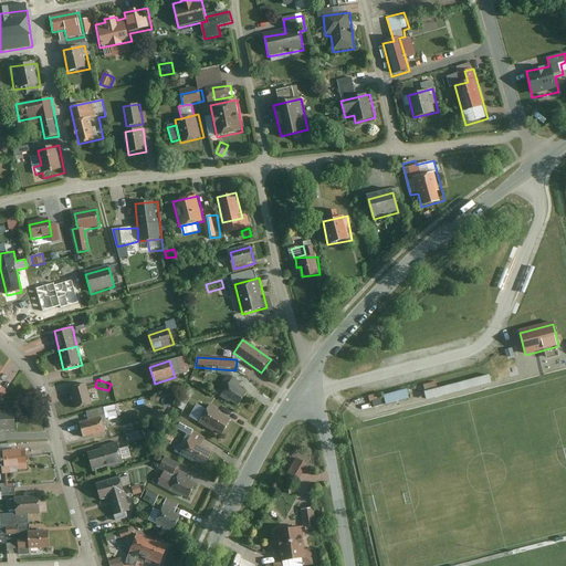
[(249,392),(230,380),(220,395),(240,407),(249,392)]
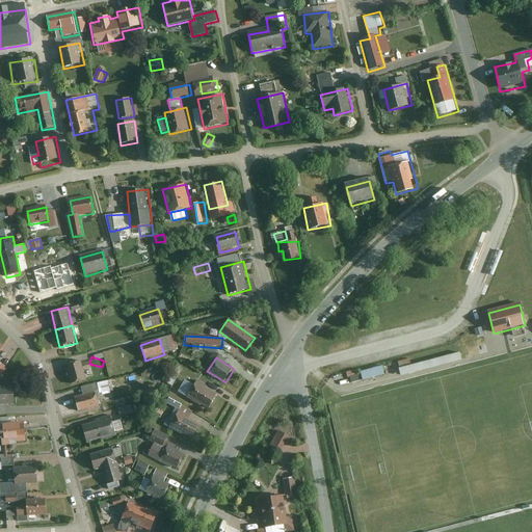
[(83,361),(65,366),(72,386),(88,379),(83,361)]
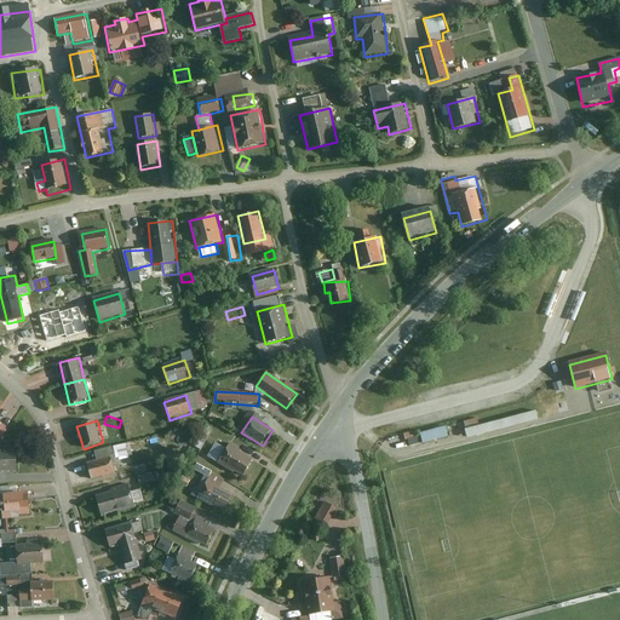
[(453,426),(426,430),(428,441),(454,436),(453,426)]
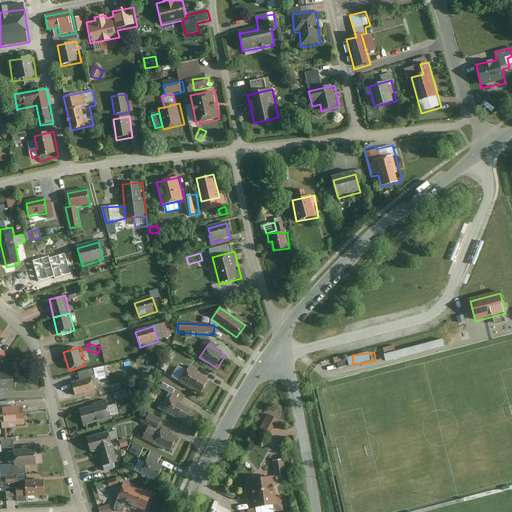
[(351,366),(349,355),(337,357),(339,368),(351,366)]
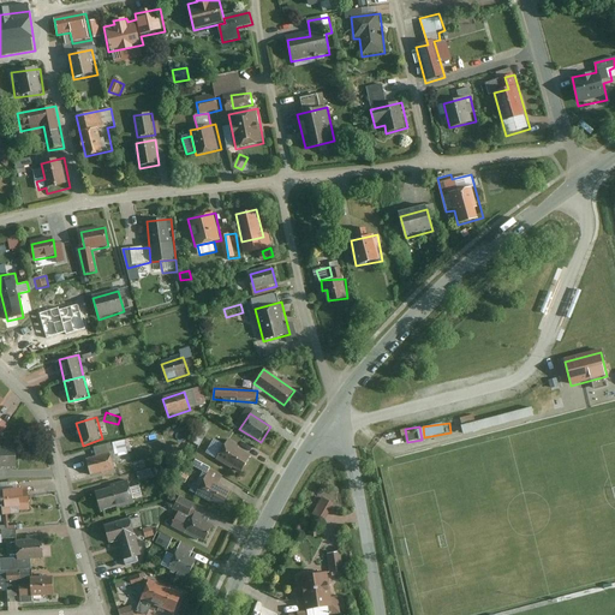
[(254,455),(226,440),(215,460),(242,476),(254,455)]
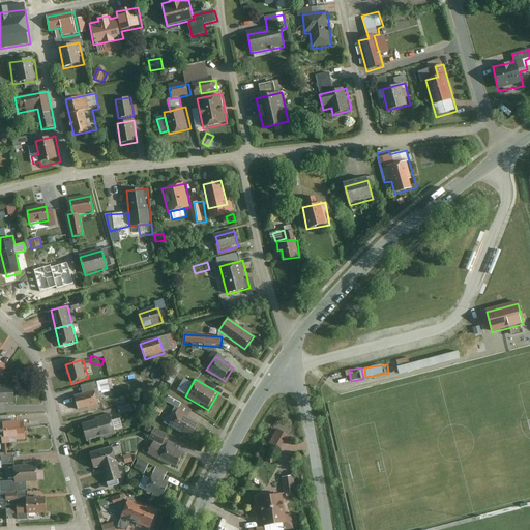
[(109,380),(98,382),(100,394),(111,392),(109,380)]
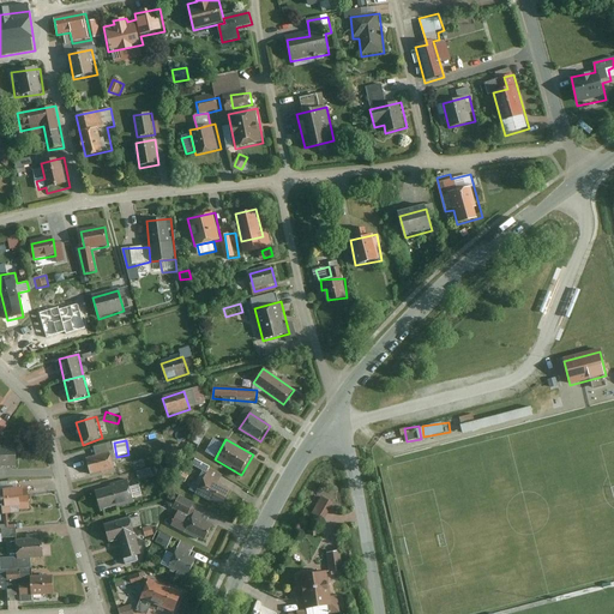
[(0,468),(18,468),(18,449),(0,449),(0,468)]
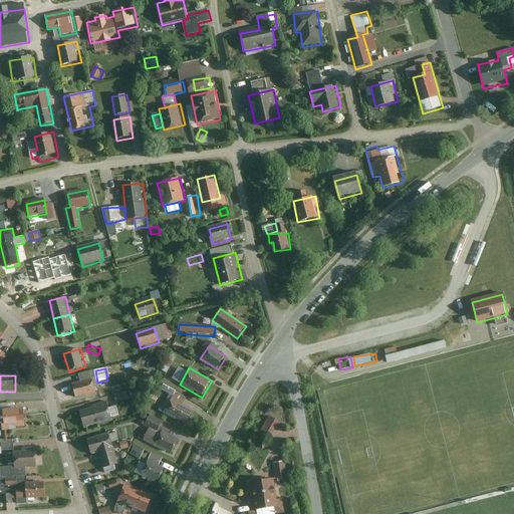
[(93,378),(72,383),(75,399),(96,394),(93,378)]
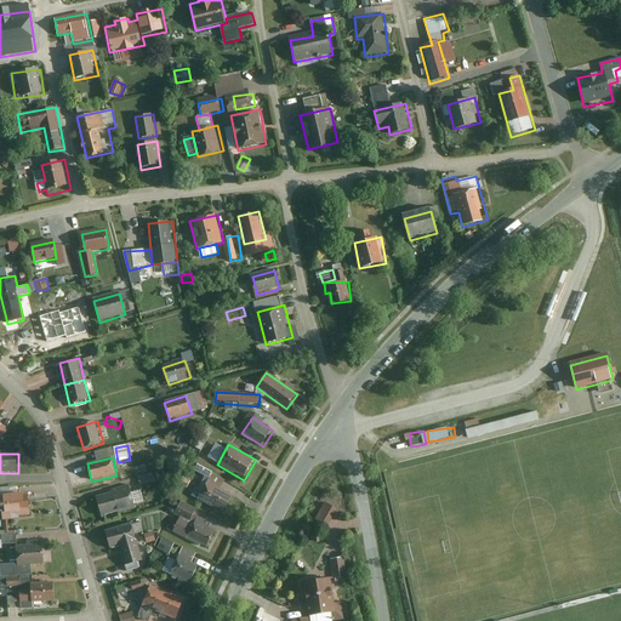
[(235,493),(209,479),(198,501),(226,513),(235,493)]
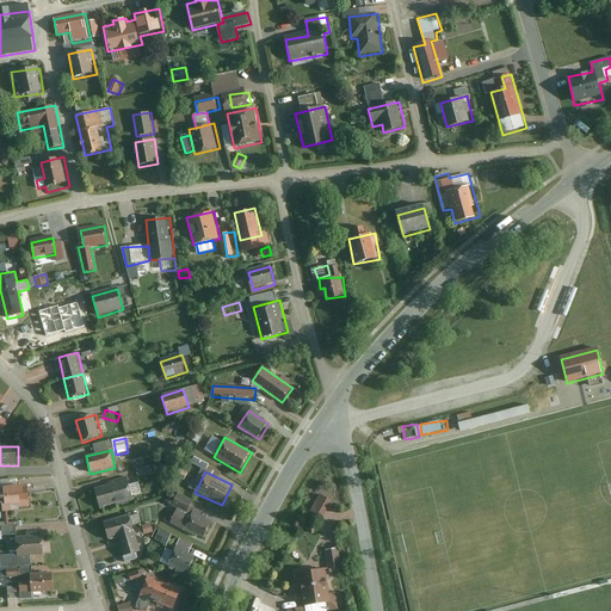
[(128,480),(96,488),(100,510),(135,501),(134,497),(142,494),(139,482),(129,485),(128,480)]
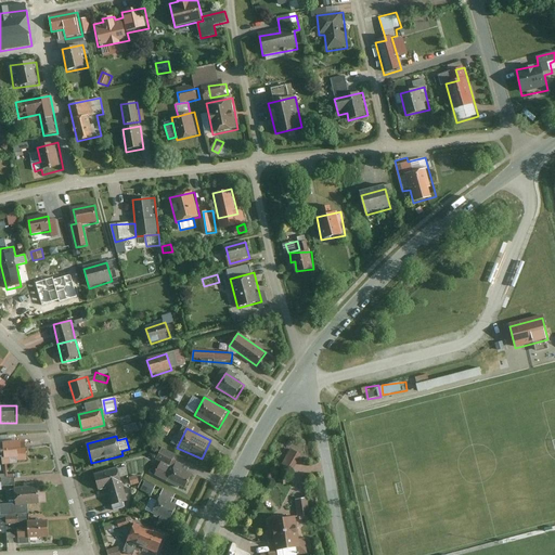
[(22,441),(1,443),(2,460),(2,465),(11,464),(27,463),(27,449),(22,449),(22,441)]
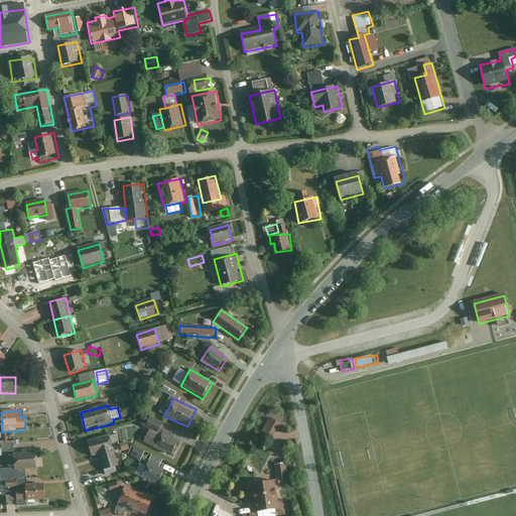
[(276,434),(283,421),(273,415),(266,429),(276,434)]
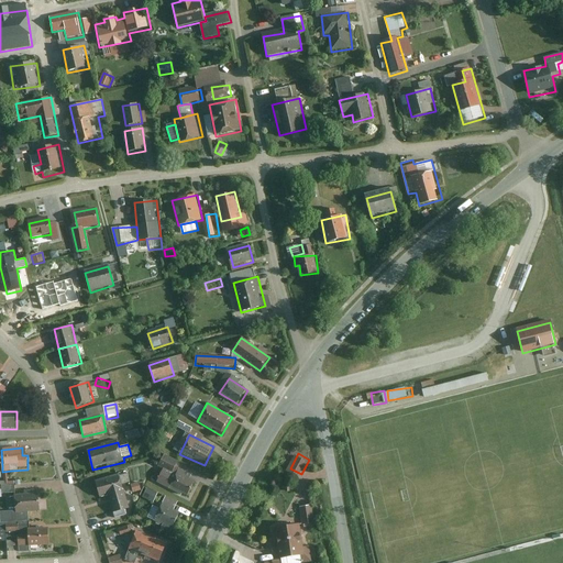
[(179,465),(164,457),(157,468),(162,471),(156,483),(188,498),(196,483),(175,472),(179,465)]
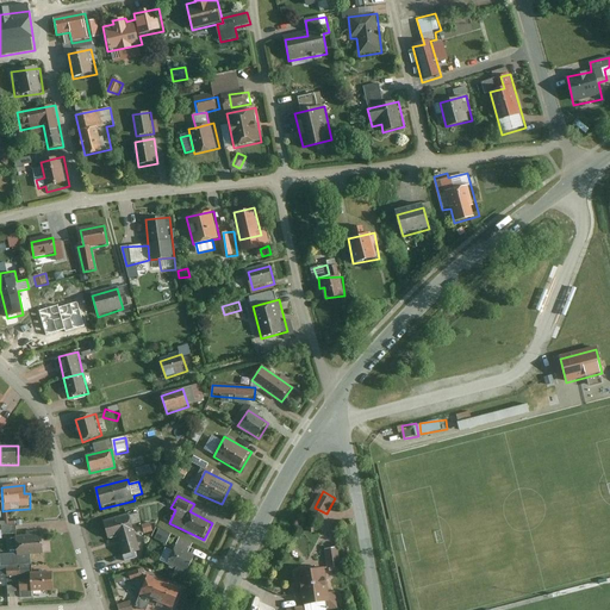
[(12,510),(2,511),(4,522),(13,522),(12,510)]
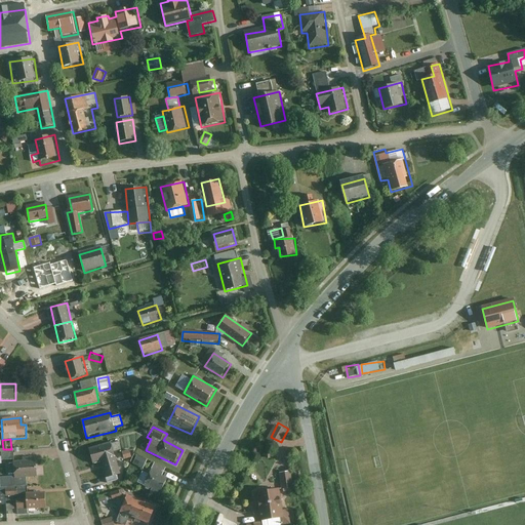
[(112,441),(89,447),(94,465),(101,463),(105,479),(121,475),(112,441)]
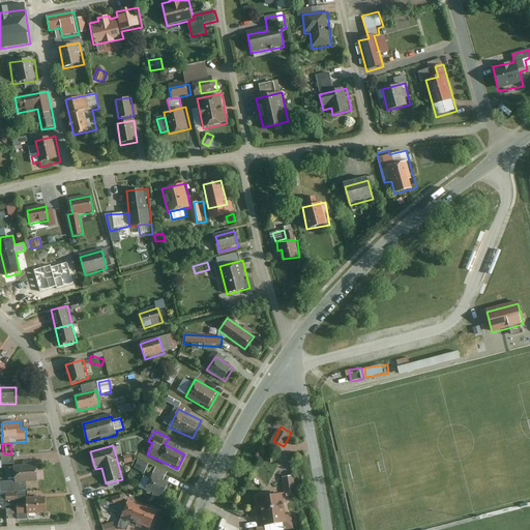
[(131,454),(123,457),(126,465),(134,463),(131,454)]
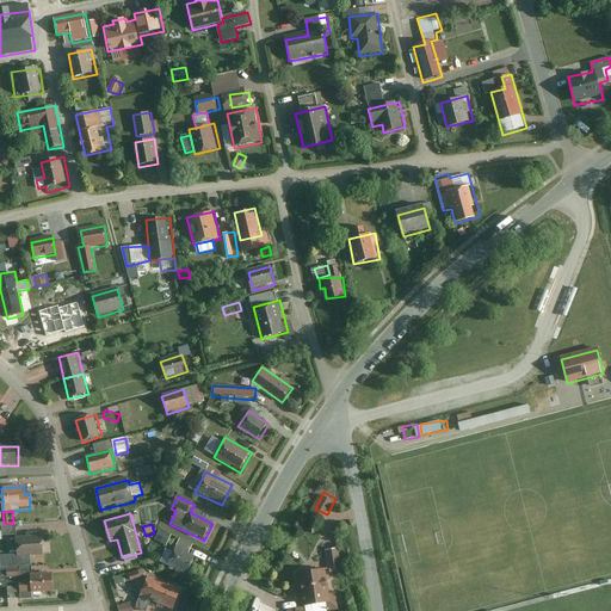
[(170,545),(174,535),(162,529),(158,539),(170,545)]
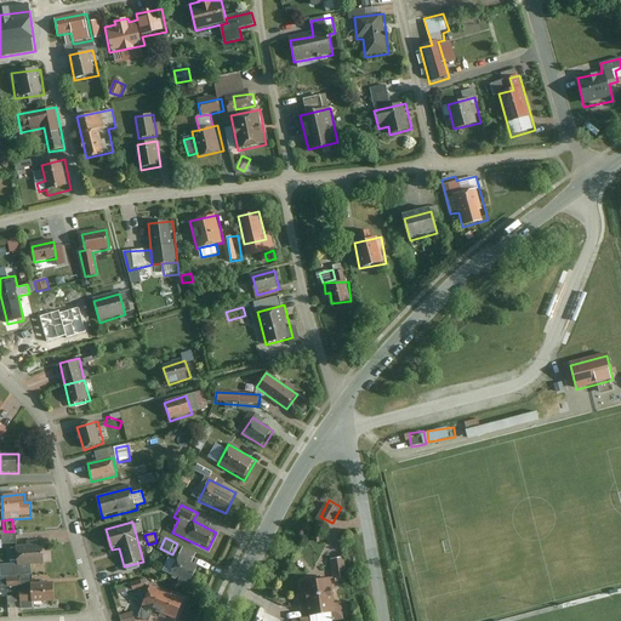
[(45,563),(44,545),(15,547),(16,565),(34,564),(45,563)]
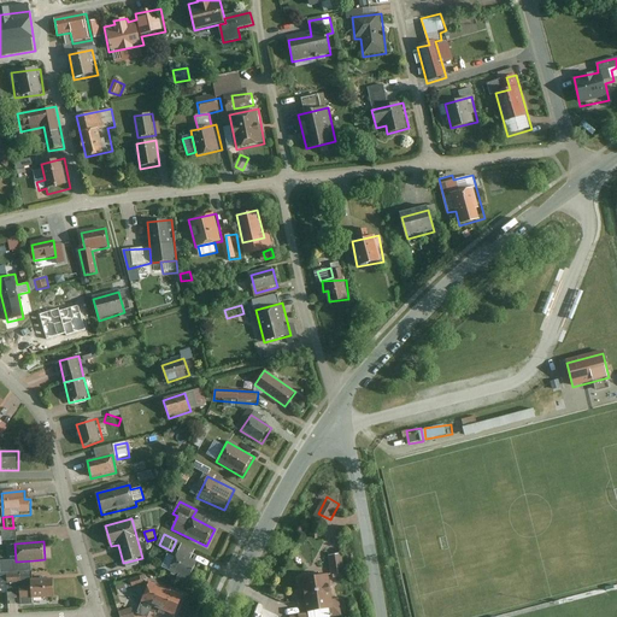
[(198,563),(176,553),(169,569),(191,579),(198,563)]
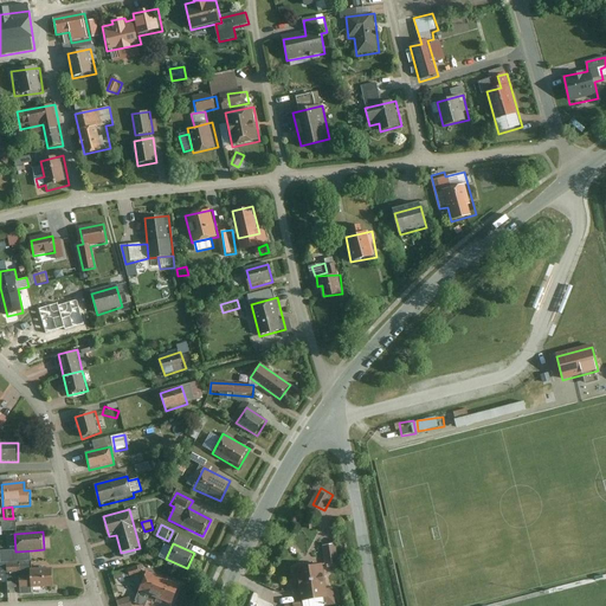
[(336,543),(323,545),(324,566),(339,566),(336,543)]
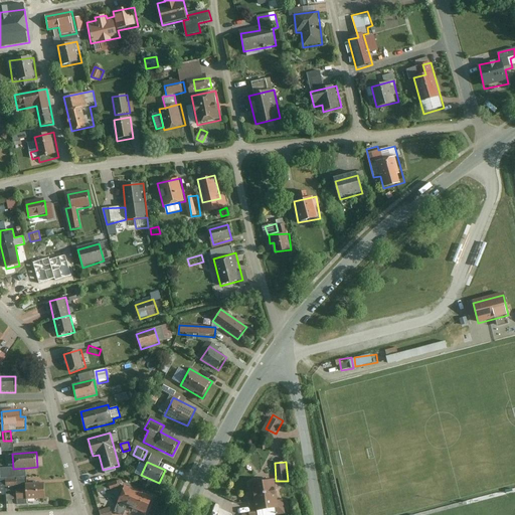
[(28,468),(13,469),(0,469),(0,478),(28,477),(28,468)]
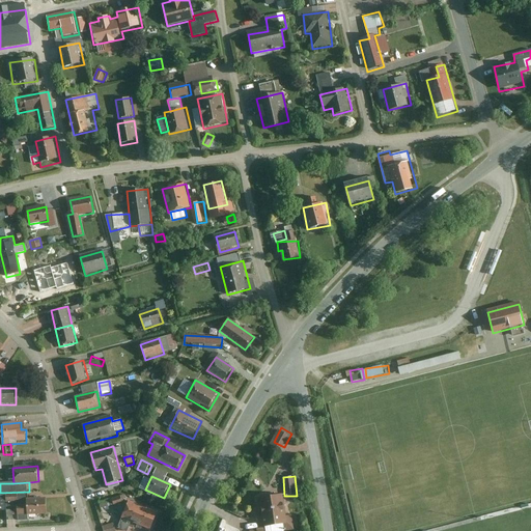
[(126,495),(102,500),(104,507),(127,502),(126,495)]
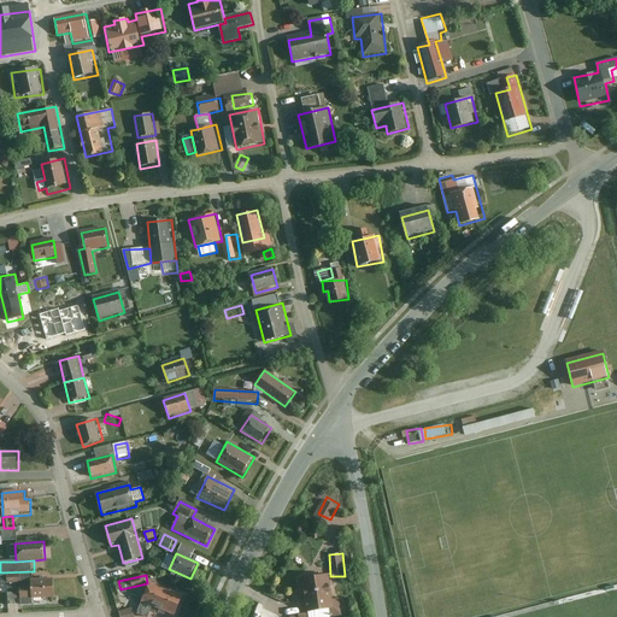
[(330,576),(303,579),(306,616),(341,616),(338,587),(331,587),(330,576)]
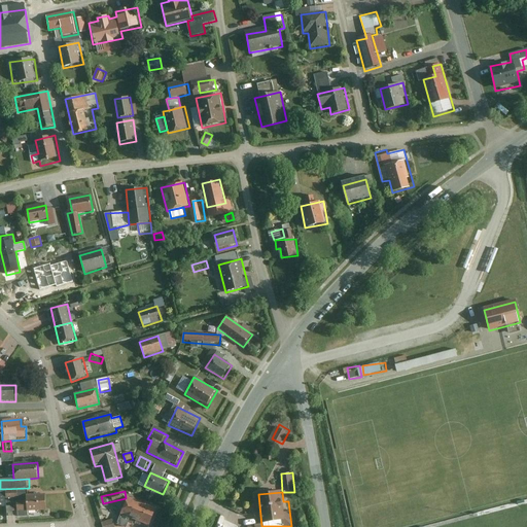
[(18,512),(46,511),(45,494),(25,495),(25,502),(16,502),(18,512)]
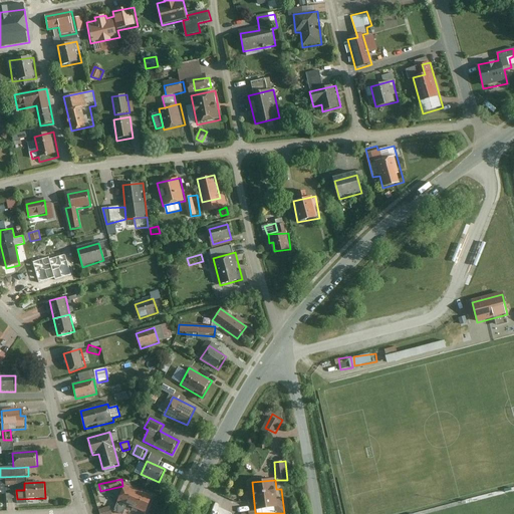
[(146,513),(154,498),(124,486),(112,513),(115,513),(125,513),(129,508),(144,513),(146,513)]
